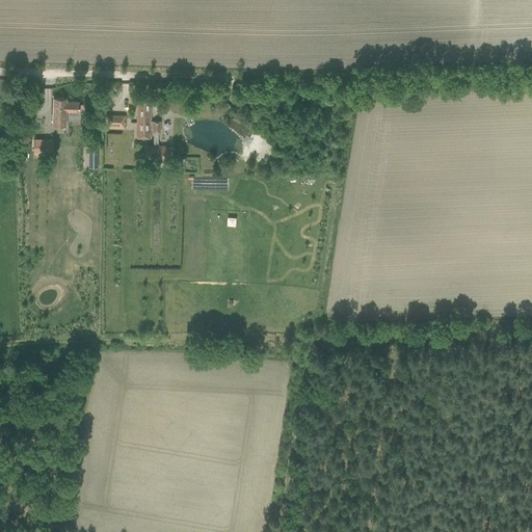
[(53,99),(53,109),(52,126),(65,127),(65,111),(79,112),(79,102),(65,102),(67,99),(53,99)]
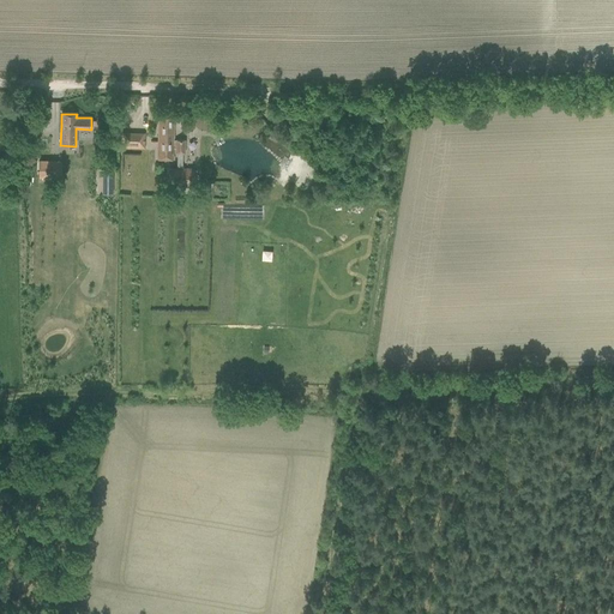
[(157,150),(157,160),(173,160),(173,148),(175,148),(175,154),(176,154),(178,155),(182,155),(184,154),(185,154),(185,139),(175,139),(175,140),(173,140),(174,116),(158,116),(158,128),(157,150)]
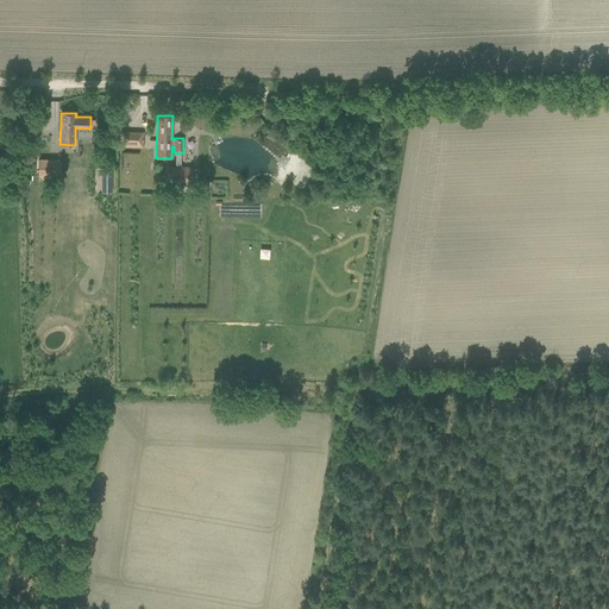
[(121,132),(120,146),(143,148),(144,133),(121,132)]
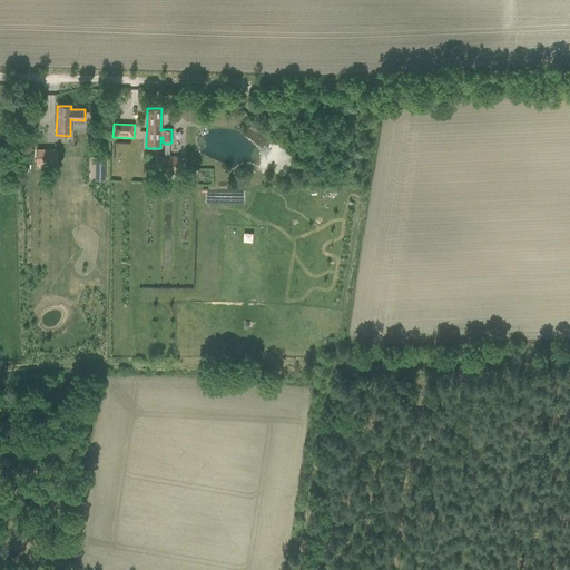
[(58,160),(58,161),(58,165),(67,165),(67,157),(68,156),(68,144),(58,144),(58,156),(59,156),(59,160),(58,160)]
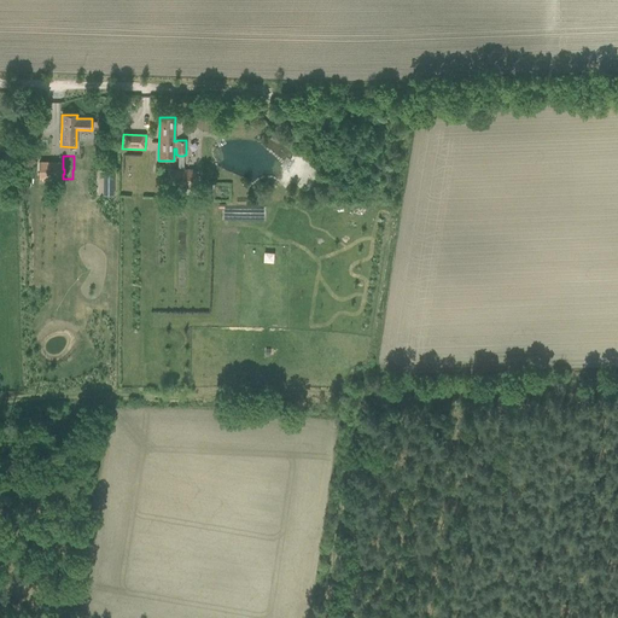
[(39,159),(39,178),(51,178),(51,161),(39,159)]
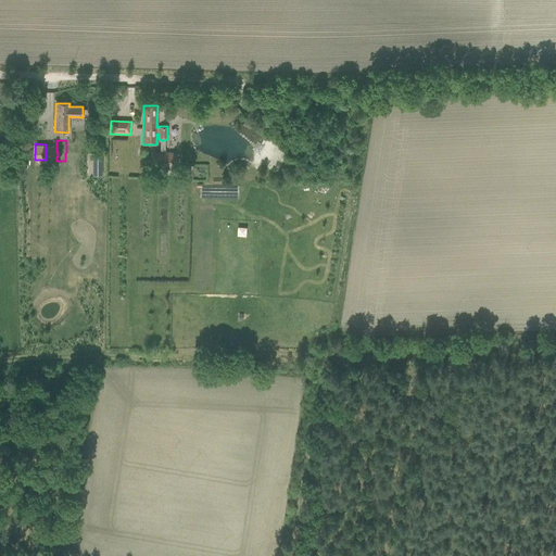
[(153,152),(153,166),(175,167),(175,153),(153,152)]
